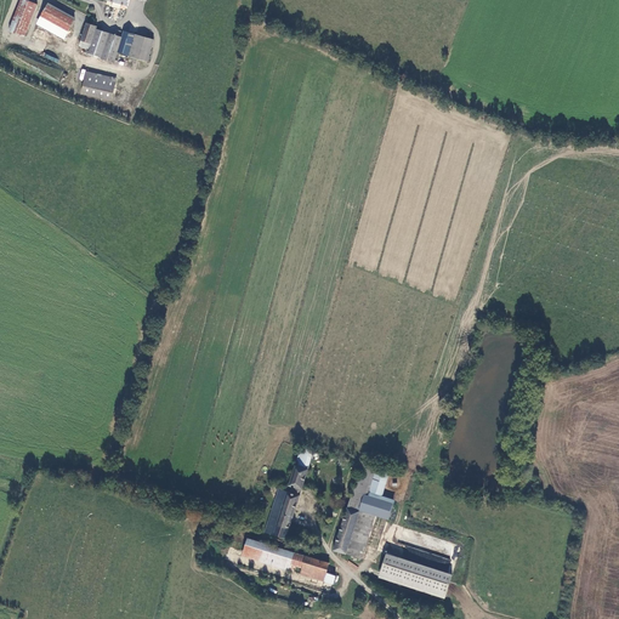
[(20,0),(10,29),(24,35),(38,3),(32,0),(20,0)]
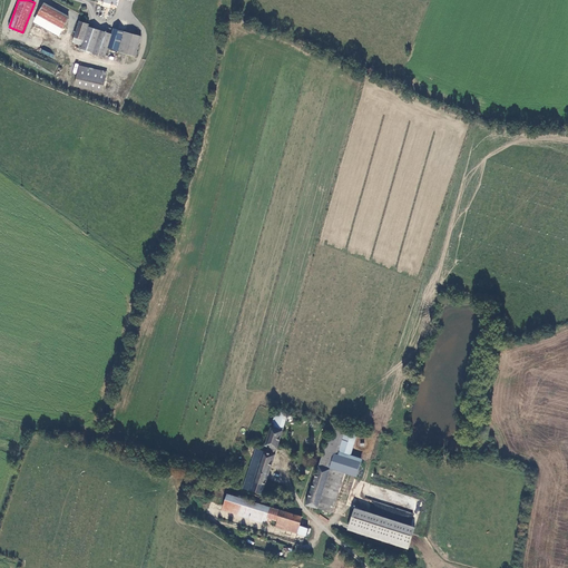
[(32,22),(57,37),(68,18),(43,3),(32,22)]
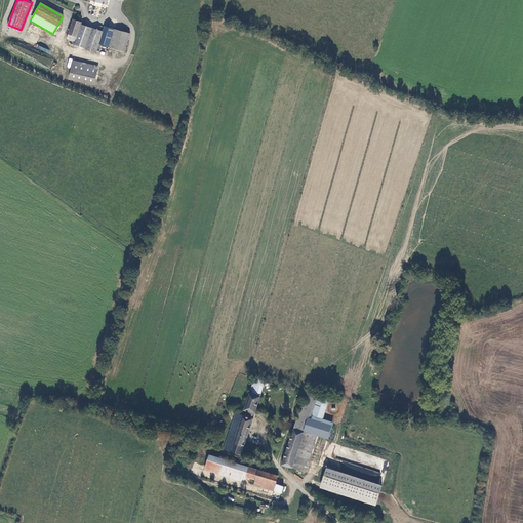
[(67,38),(76,41),(81,24),(82,22),(73,18),(67,38)]
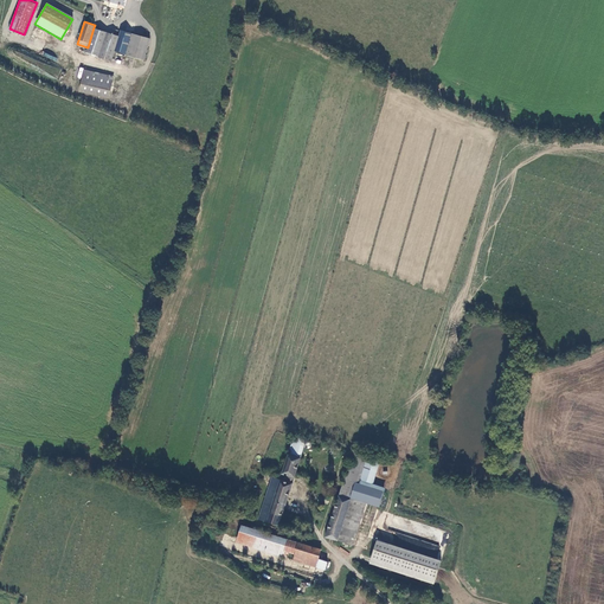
[(120,36),(94,27),(88,47),(87,52),(111,60),(115,51),(120,36)]
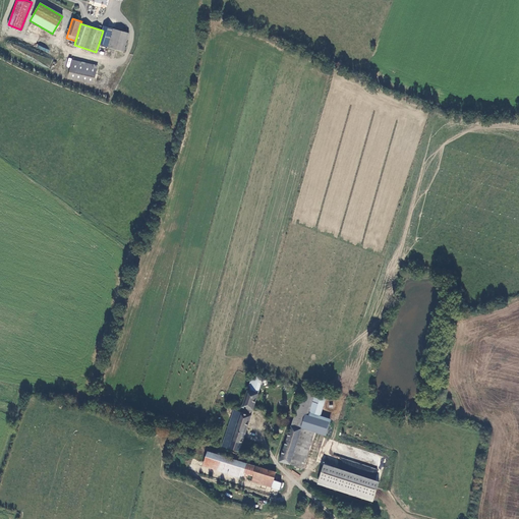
[(108,46),(113,29),(105,25),(103,31),(99,44),(108,46)]
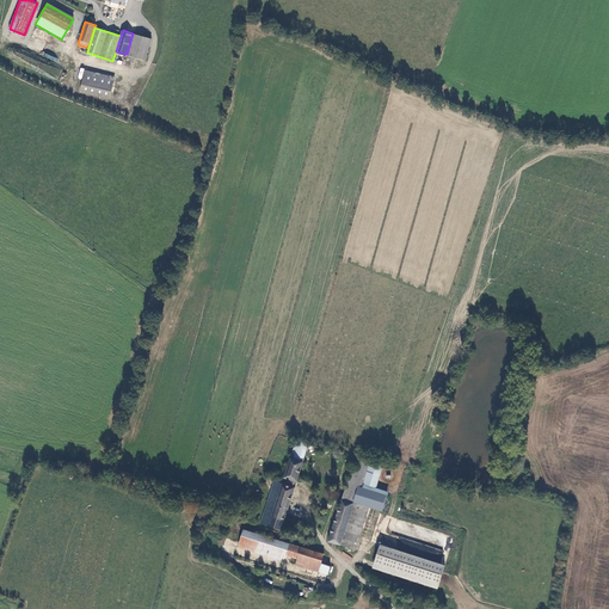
[(152,40),(140,35),(136,34),(133,34),(127,54),(127,55),(146,61),(152,40)]
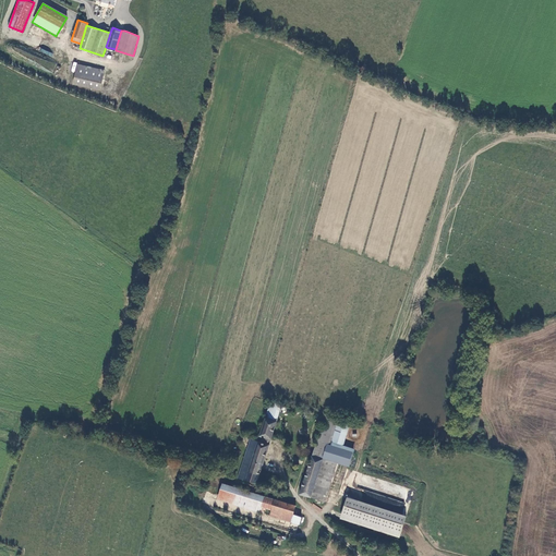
[(107,71),(108,63),(70,53),(68,61),(71,62),(67,82),(99,89),(105,70),(107,71)]
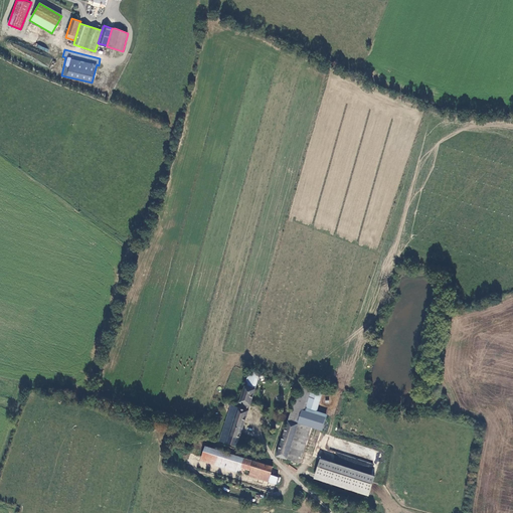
[(258,378),(260,372),(249,369),(244,383),(254,387),(258,378)]
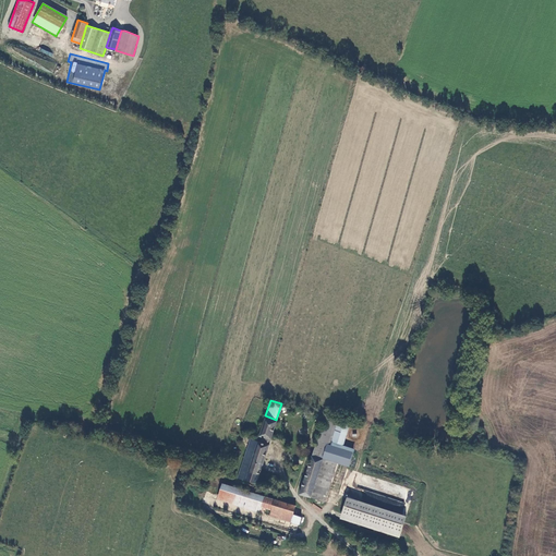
[(324,452),(311,497),(323,500),(336,462),(348,466),(352,451),(339,448),(348,422),(324,414),(313,449),(324,452)]
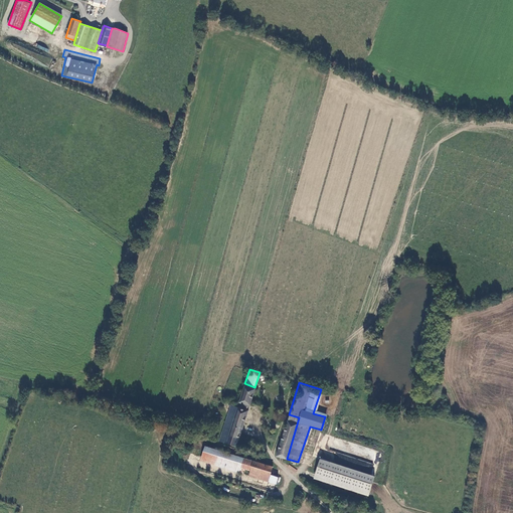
[(235,445),(254,387),(244,383),(238,403),(235,402),(234,404),(230,403),(219,440),(235,445)]
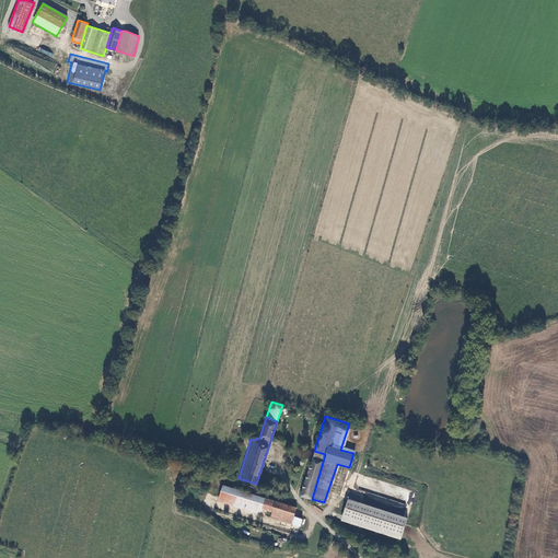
[(312,499),(325,454),(314,451),(299,495),(312,499)]
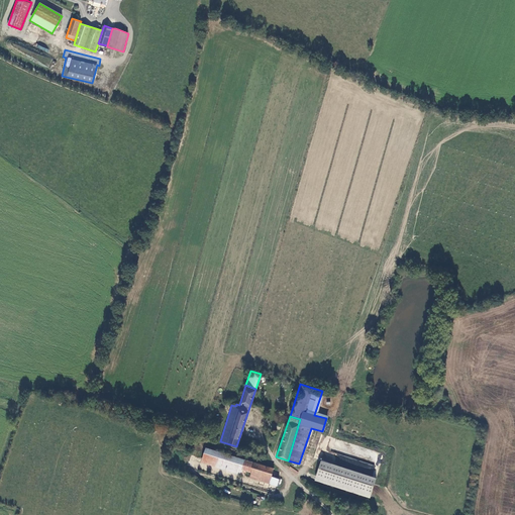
[(273,469),(203,446),(199,460),(268,483),(271,476),(273,469)]
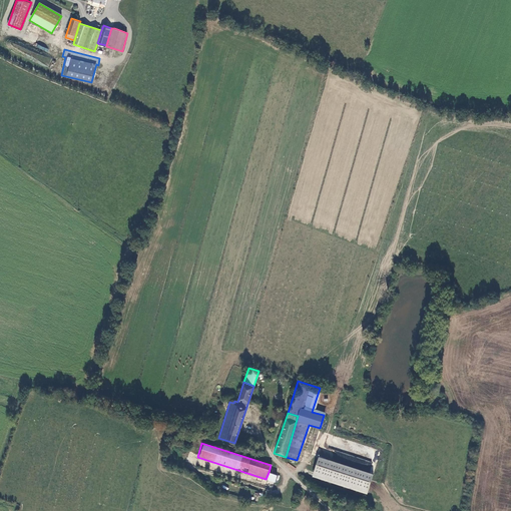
[(372,474),(318,457),(313,471),(367,489),(372,474)]
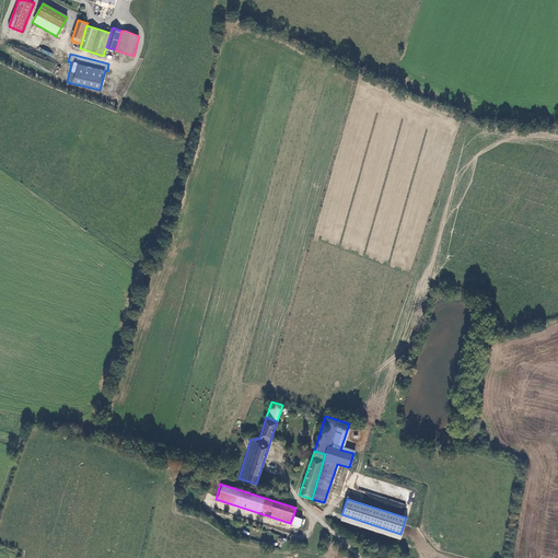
[(301,519),(293,515),(290,523),(299,526),(301,519)]
